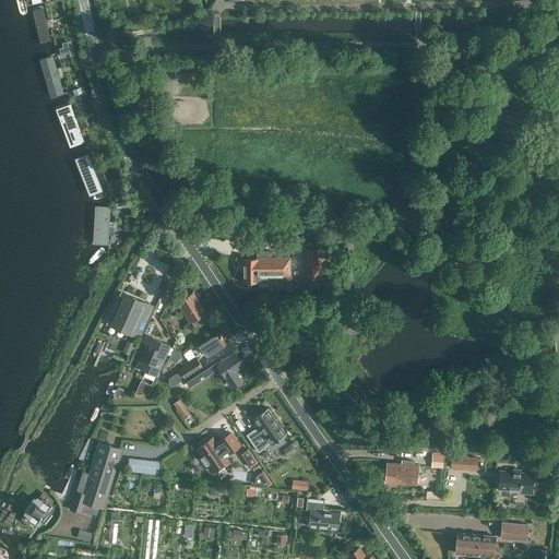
[(45,9),(35,10),(43,42),(51,39),(45,9)]
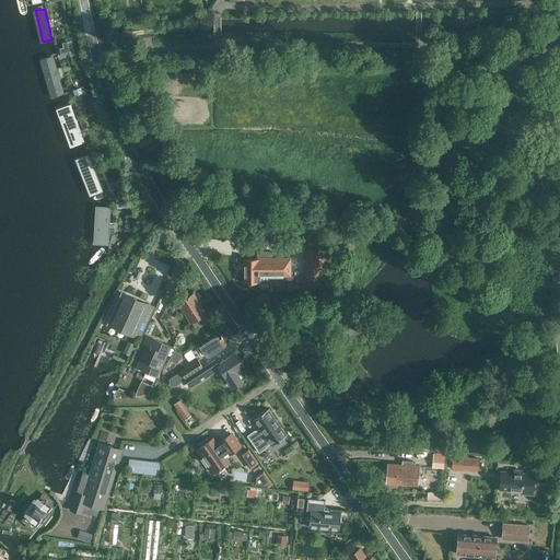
[(63,48),(60,48),(62,57),(66,56),(66,57),(74,55),(72,46),(71,41),(62,43),(63,48)]
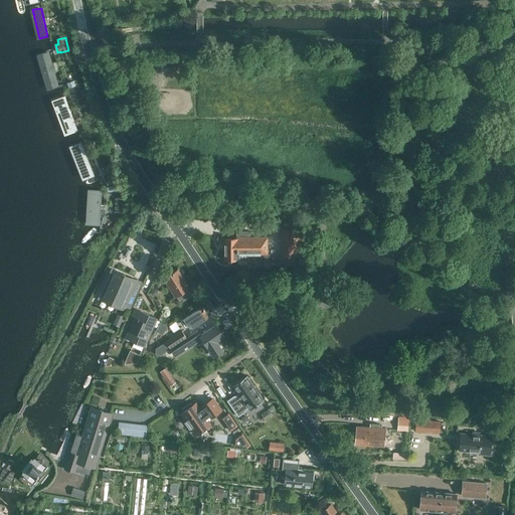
[(48,52),(37,55),(47,90),(58,87),(54,73),(56,73),(53,64),(51,65),(48,52)]
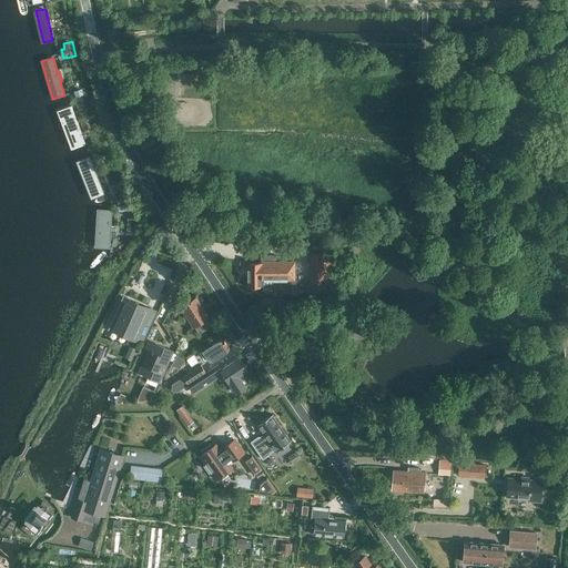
[(174,69),(173,78),(193,80),(194,70),(174,69)]
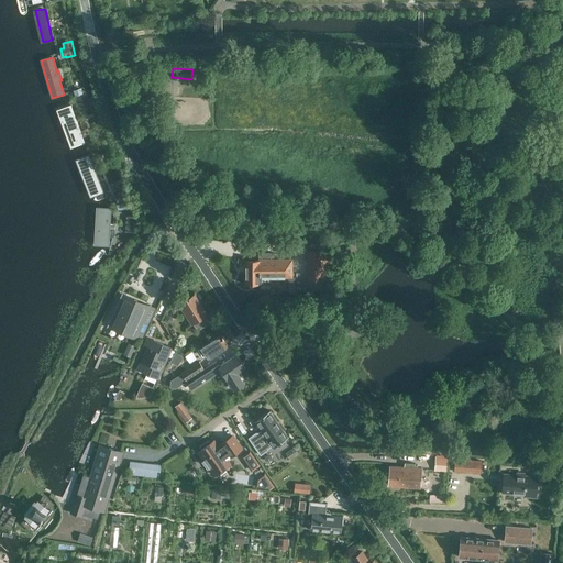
[(68,107),(58,110),(73,146),(83,143),(76,127),(78,125),(76,120),(74,120),(68,107)]
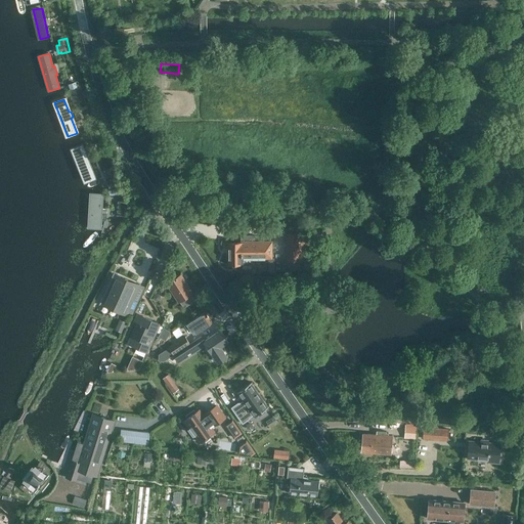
[(82,148),(73,151),(84,180),(94,176),(82,148)]
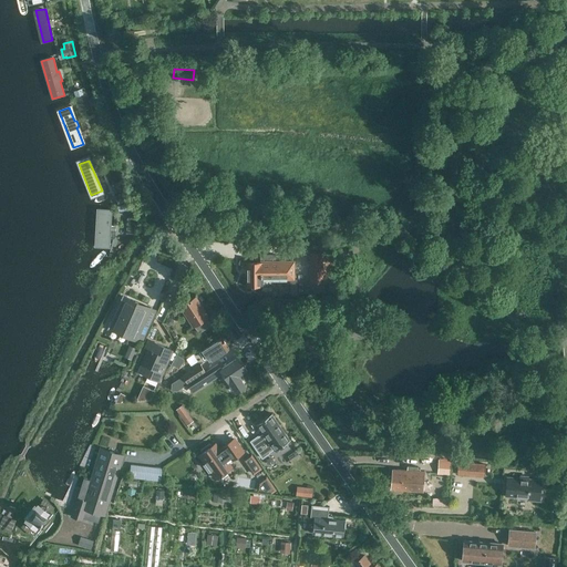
[(125,191),(116,195),(119,199),(127,195),(125,191)]
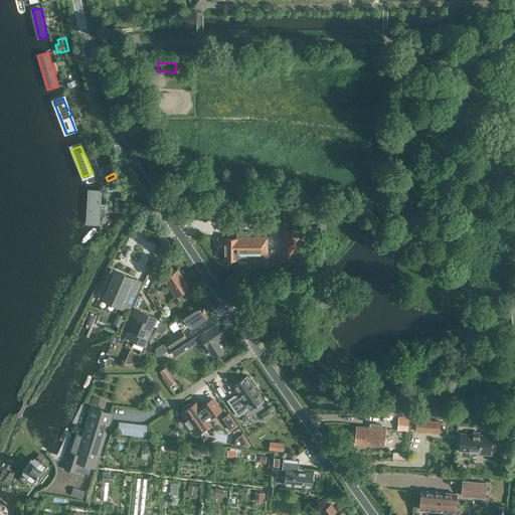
[(120,181),(107,185),(108,191),(124,189),(120,181)]
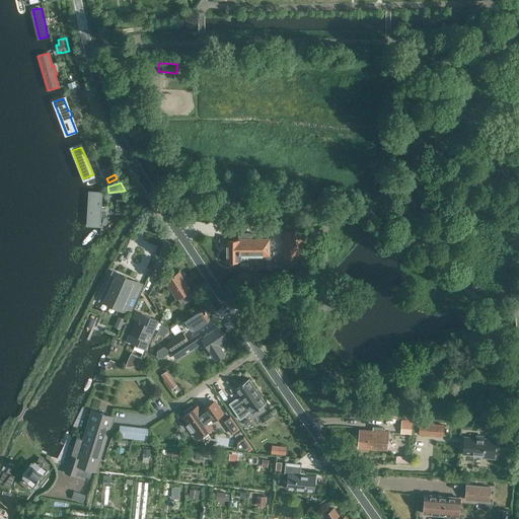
[(99,197),(92,197),(91,220),(98,221),(99,197)]
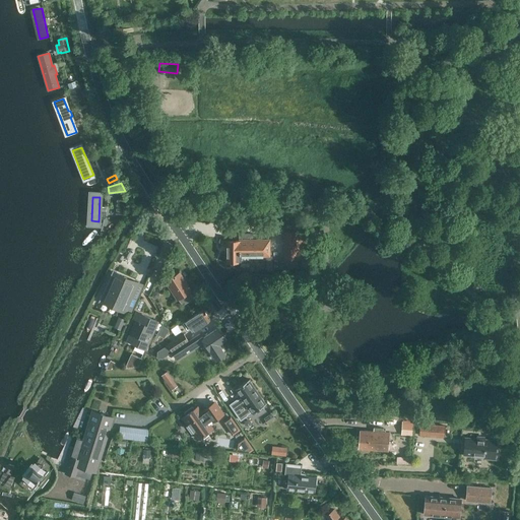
[(282,258),(283,258),(283,269),(298,268),(297,258),(302,258),(302,230),(298,230),(297,223),(282,224),(282,258)]
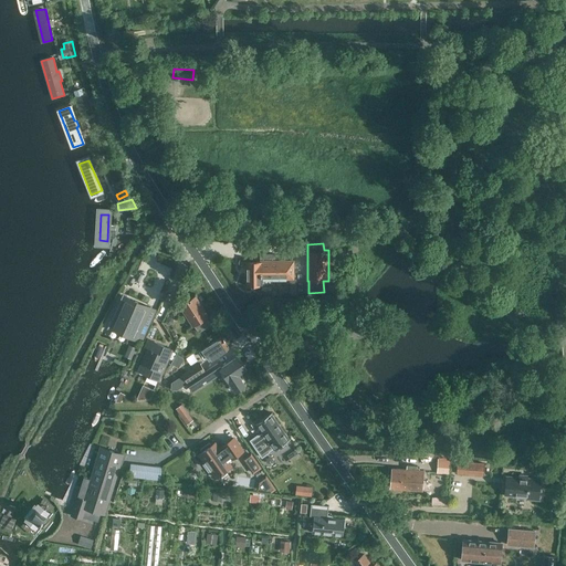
[(260,262),(248,262),(248,285),(271,285),(272,276),(273,276),(273,280),(293,279),(293,261),(275,261),(275,254),(260,254),(260,262)]
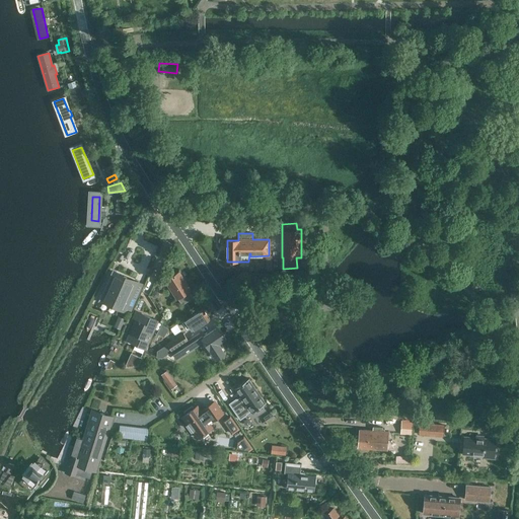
[(179,272),(165,281),(177,300),(178,299),(182,304),(193,297),(189,292),(192,290),(179,272)]
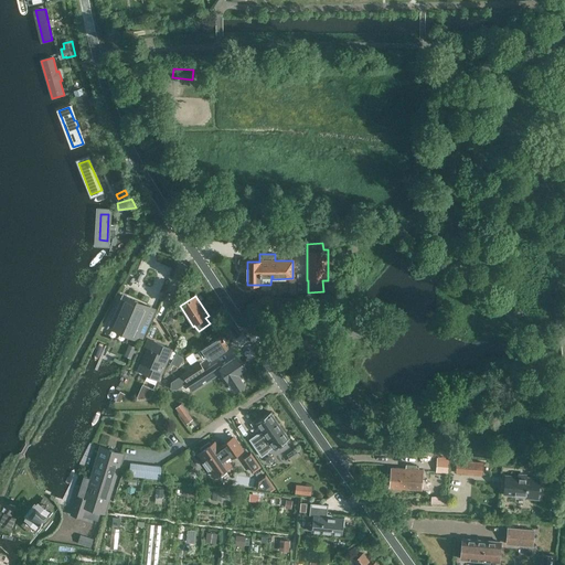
[(135,302),(124,298),(110,328),(137,340),(138,338),(144,340),(150,326),(145,322),(150,309),(137,304),(136,301),(135,302)]
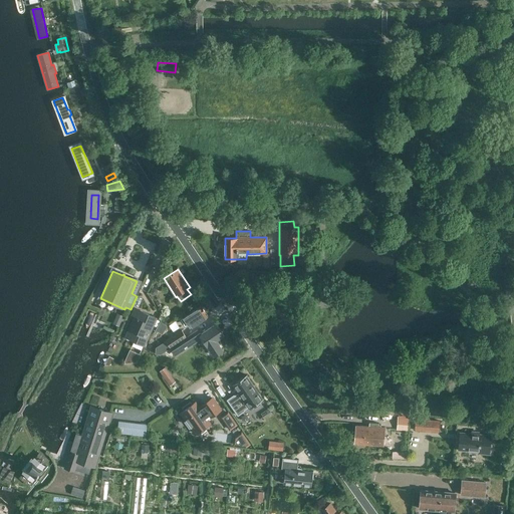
[(190,313),(184,317),(188,323),(190,322),(193,325),(196,323),(209,315),(206,312),(207,311),(206,310),(206,308),(205,306),(203,305),(202,304),(190,312),(190,313)]
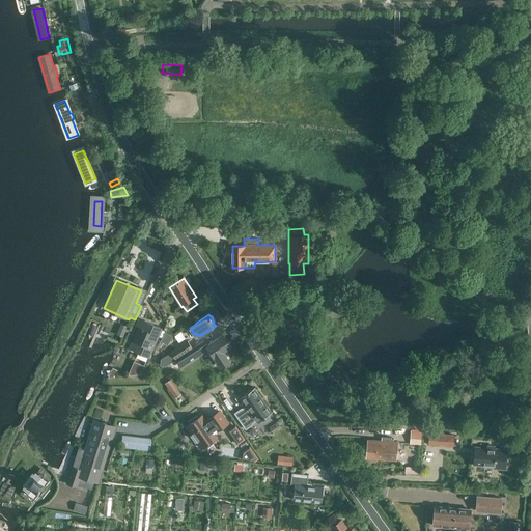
[(149,357),(159,335),(156,333),(159,327),(158,326),(158,327),(154,326),(155,325),(144,320),(144,322),(139,319),(136,325),(139,327),(133,341),(130,347),(139,352),(149,357)]
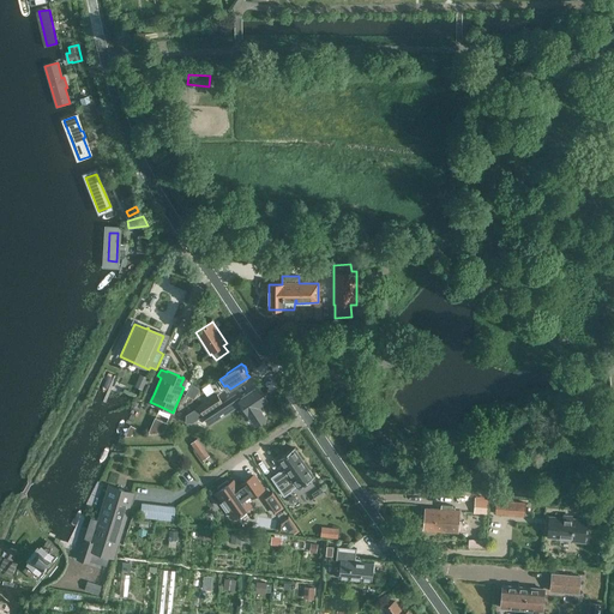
[(204,380),(198,377),(193,384),(199,387),(204,380)]
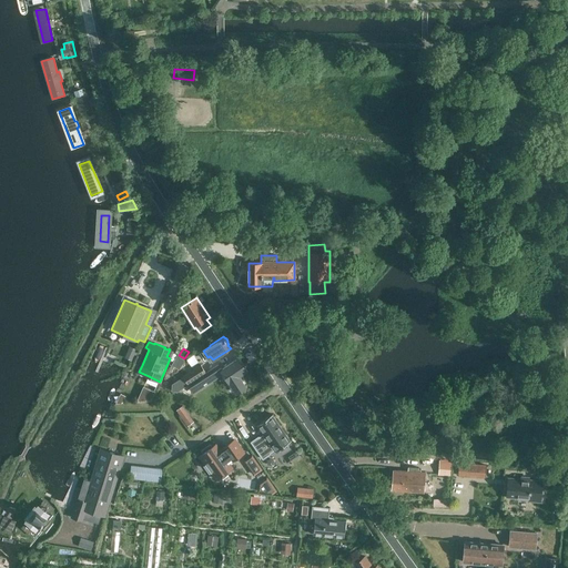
[(134,361),(137,355),(128,352),(125,357),(134,361)]
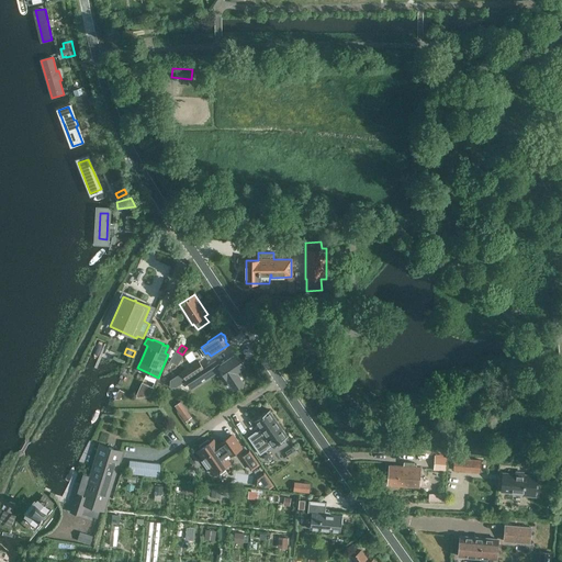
[(183,356),(176,352),(170,361),(178,366),(183,356)]
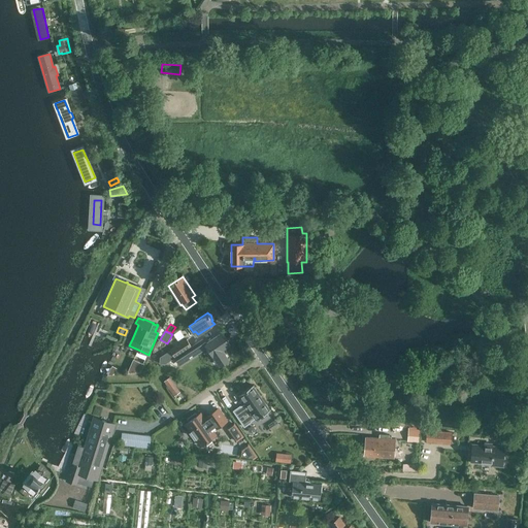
[(230,359),(223,350),(228,347),(228,345),(220,334),(205,343),(204,340),(195,347),(176,359),(179,364),(205,348),(206,350),(208,348),(213,355),(213,356),(220,366),(230,359)]
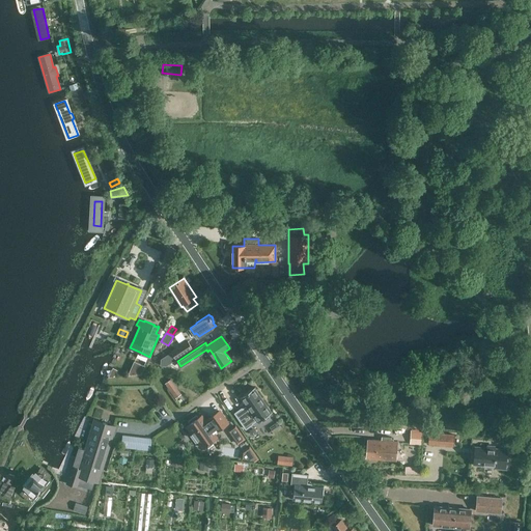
[(187,340),(171,352),(172,353),(176,359),(192,348),(189,343),(187,340)]
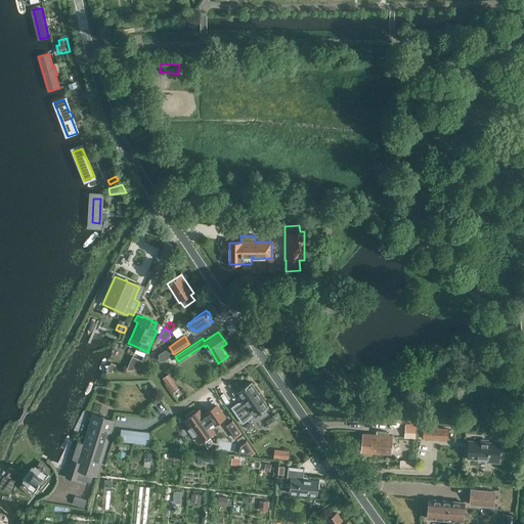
[(159,355),(159,360),(164,361),(174,354),(170,348),(159,355)]
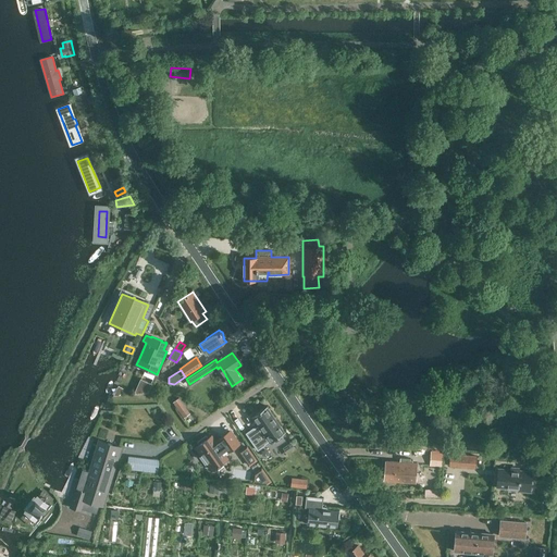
[(134,394),(148,393),(152,384),(140,379),(134,394)]
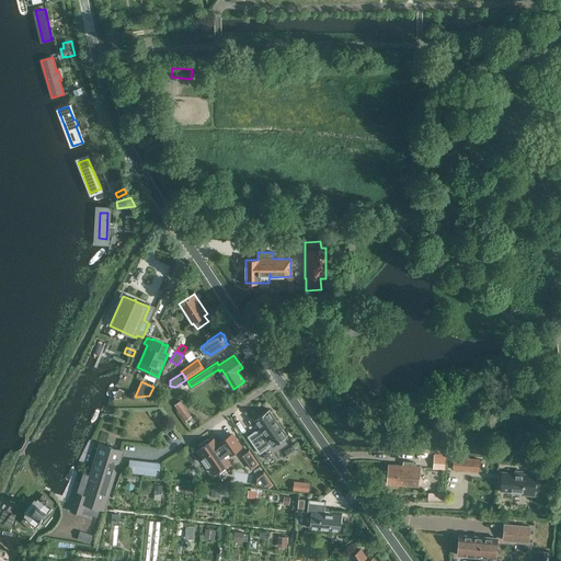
[(174,404),(185,420),(191,416),(180,401),(174,404)]
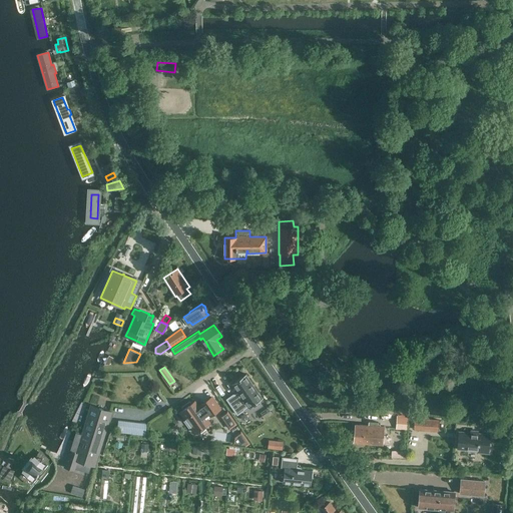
[(234,395),(227,399),(238,415),(244,410),(243,408),(247,406),(249,408),(248,408),(249,409),(264,399),(264,398),(263,398),(246,375),(247,375),(246,374),(232,385),(233,385),(238,393),(235,396),(234,395)]
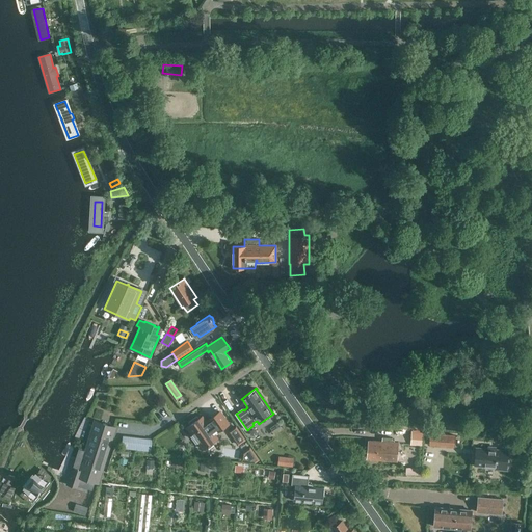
[(190,424),(187,426),(203,449),(217,439),(214,433),(217,431),(218,431),(229,424),(219,411),(209,419),(210,420),(206,423),(202,417),(198,418),(197,417),(188,422),(190,424)]
